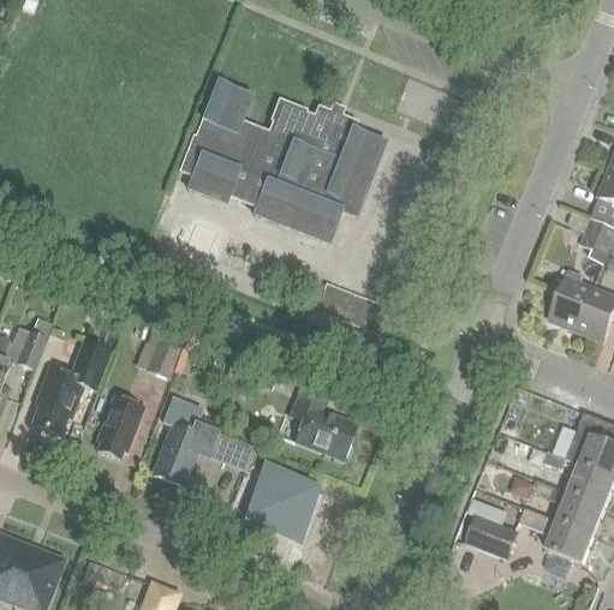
[(39,0),(25,0),(23,7),(35,11),(39,0)]
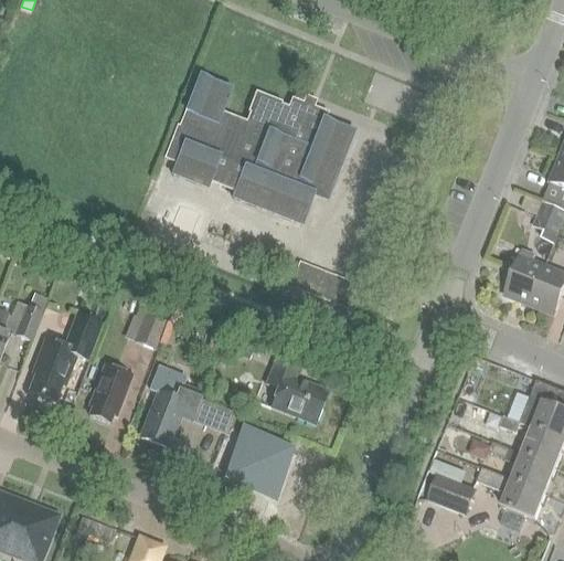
[(326,118),(328,112),(294,98),(290,105),(257,92),(251,109),(253,110),(248,122),(222,112),(232,87),(201,75),(181,126),(179,126),(167,156),(178,160),(173,173),(209,187),(211,179),(236,189),(234,197),(302,224),(315,194),(328,199),(355,130),(326,118)]
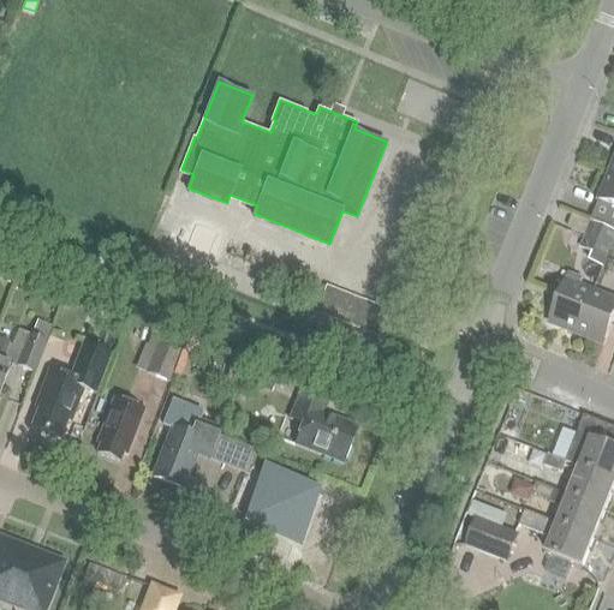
[(613,174),(608,172),(597,197),(613,204),(613,174)]
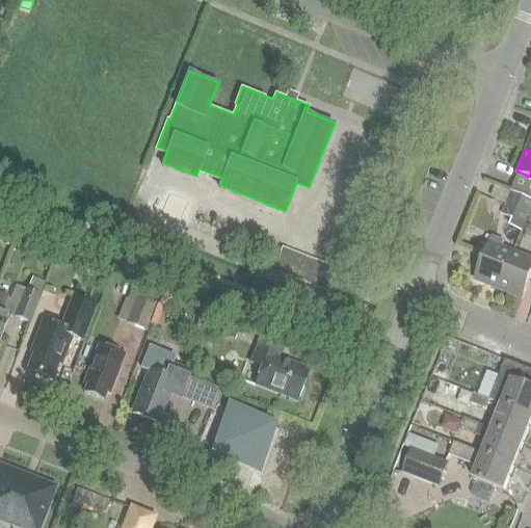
[(530,196),(511,188),(501,212),(511,217),(509,222),(522,228),(530,205),(530,196)]
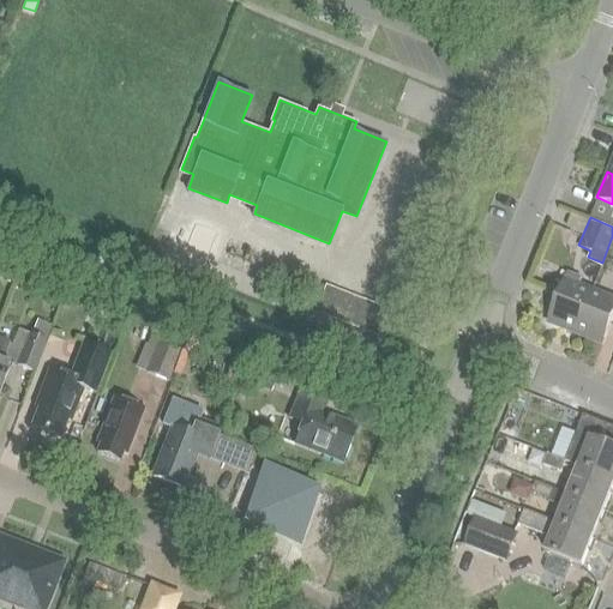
[(0,272),(0,275),(14,281),(22,264),(6,258),(0,272)]
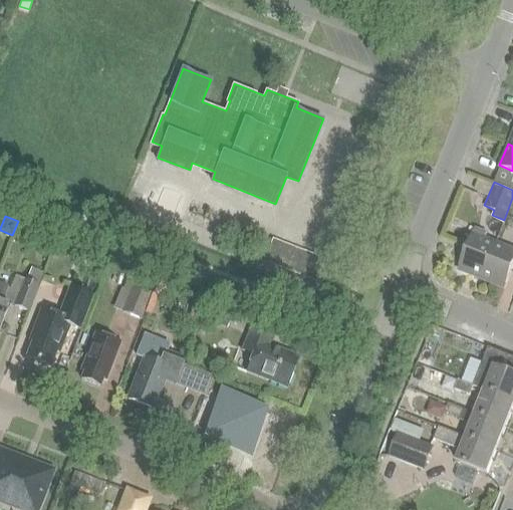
[(460,267),(485,277),(498,242),(485,237),(488,230),(476,225),(460,267)]
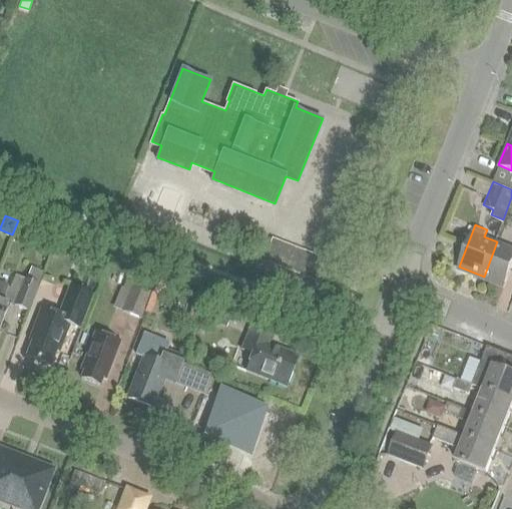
[(63,253),(69,250),(76,233),(61,227),(52,251),(62,256),(63,253)]
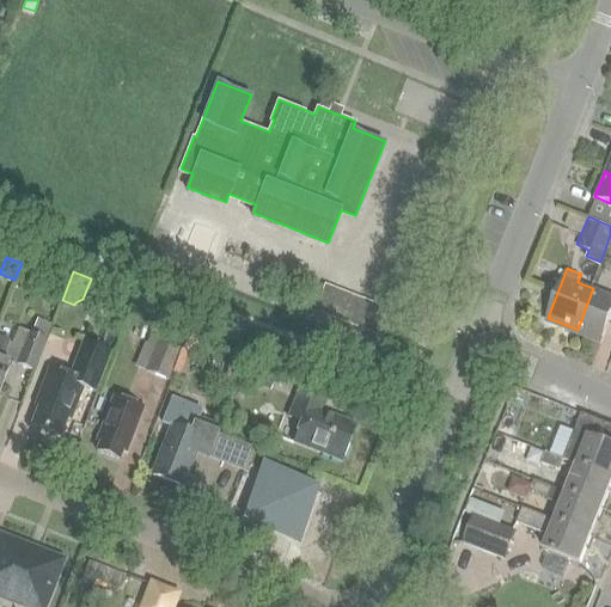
[(610,295),(593,288),(578,330),(602,339),(610,317),(610,295)]
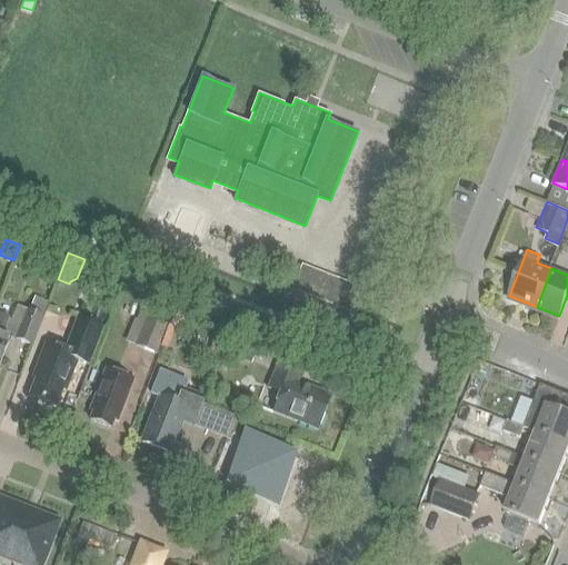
[(176,317),(191,324),(197,311),(180,305),(176,317)]
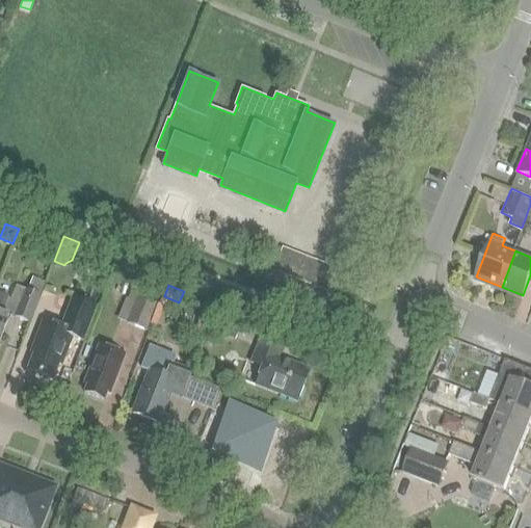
[(159,295),(140,288),(128,318),(147,326),(159,295)]
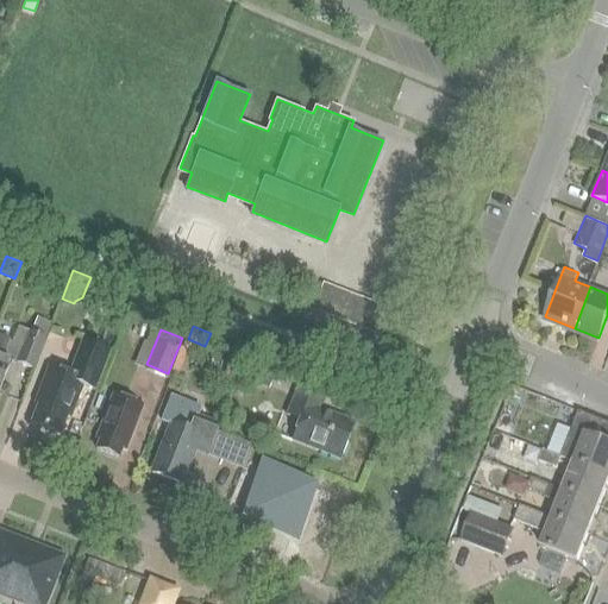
[(18,341),(12,357),(35,366),(46,335),(33,331),(27,346),(18,341)]
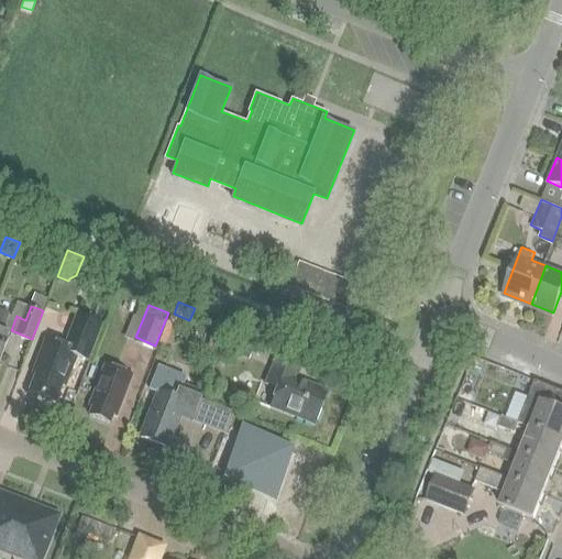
[(17,316),(0,309),(0,358),(11,330),(17,316)]
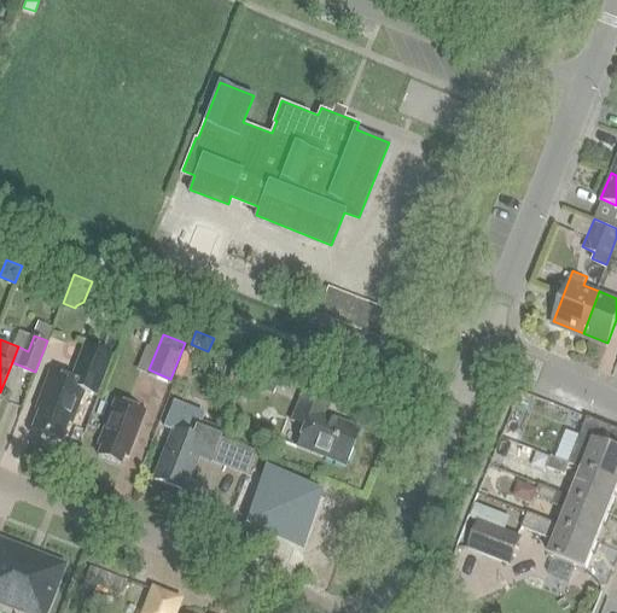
[(73,421),(85,387),(97,392),(112,352),(86,342),(71,378),(51,369),(40,396),(44,397),(31,427),(62,438),(69,420),(73,421)]
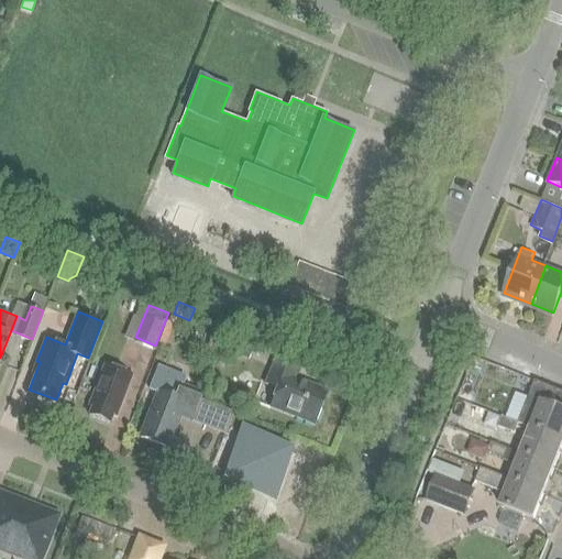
[(233,324),(229,333),(231,335),(229,340),(261,352),(266,337),(233,324)]
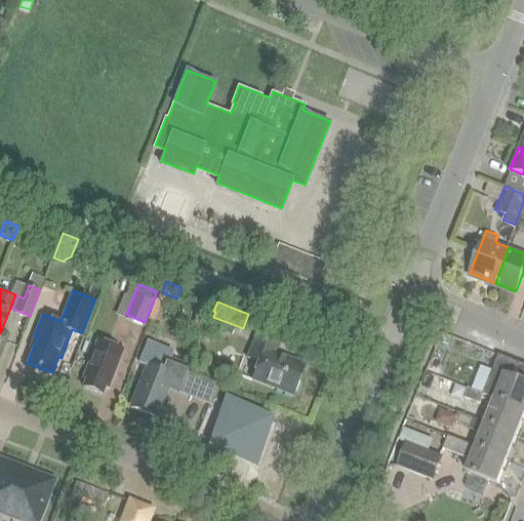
[(281,338),(258,329),(248,354),(260,358),(252,377),(293,394),(306,362),(276,351),(281,338)]
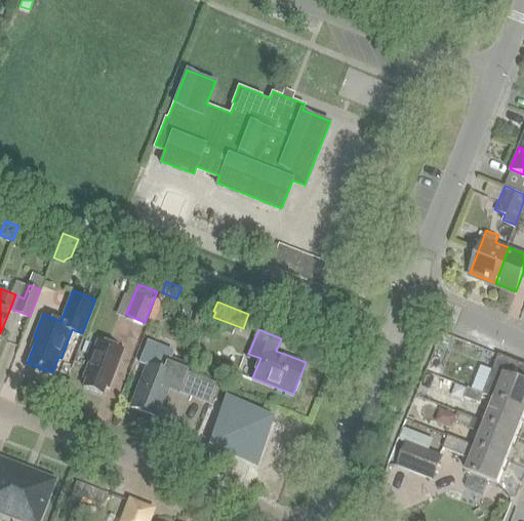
[(84,376),(86,377),(84,385),(103,392),(106,385),(109,386),(123,349),(97,338),(84,376)]
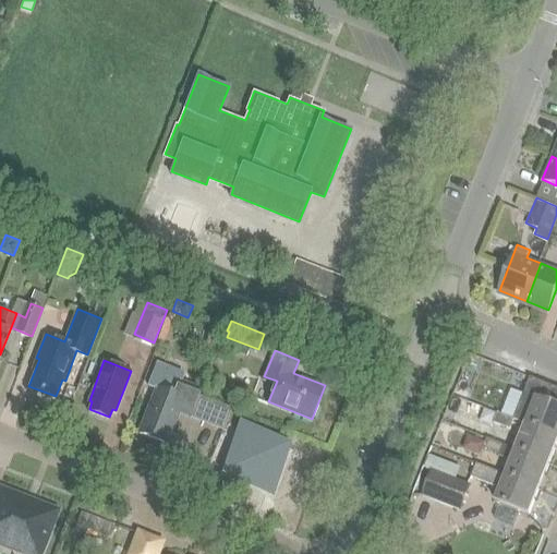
[(556,385),(531,375),(515,417),(527,422),(556,434),(556,385)]
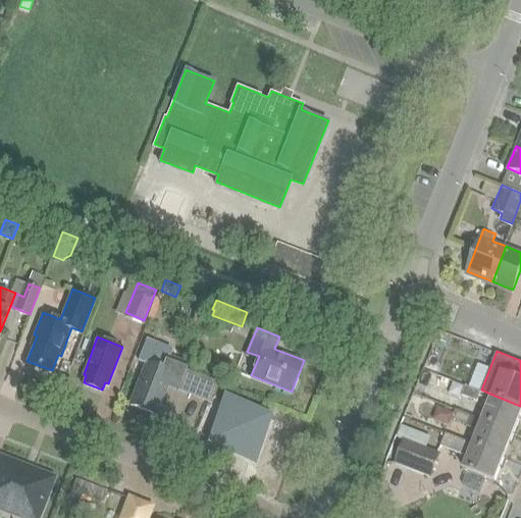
[(156,411),(168,379),(179,384),(189,362),(168,354),(163,368),(147,362),(132,401),(156,411)]
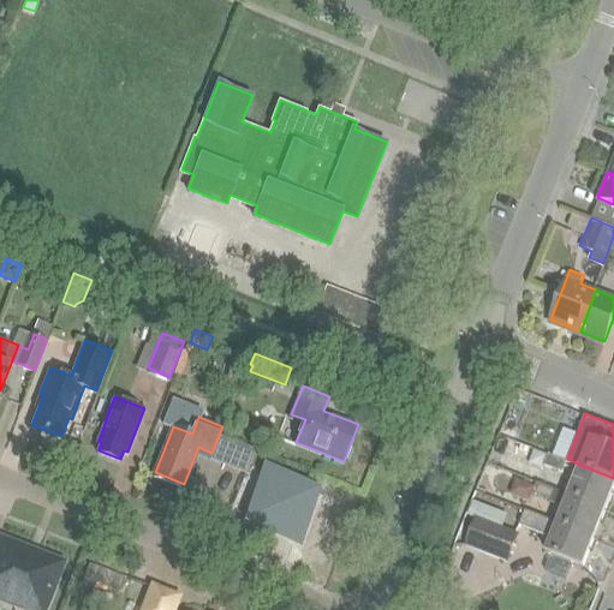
[(567,460),(549,453),(546,464),(562,471),(567,460)]
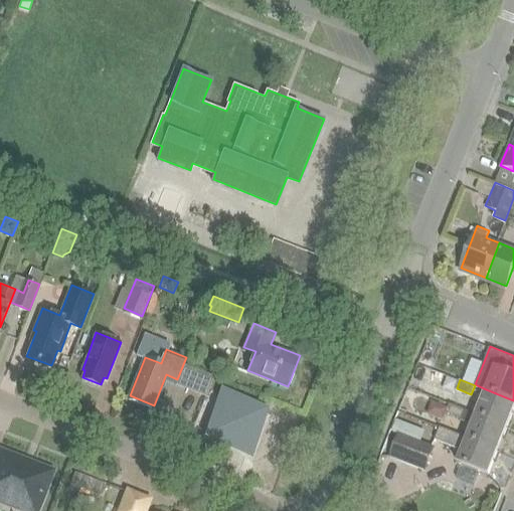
[(477,412),(507,424),(513,407),(513,400),(486,389),(477,412)]
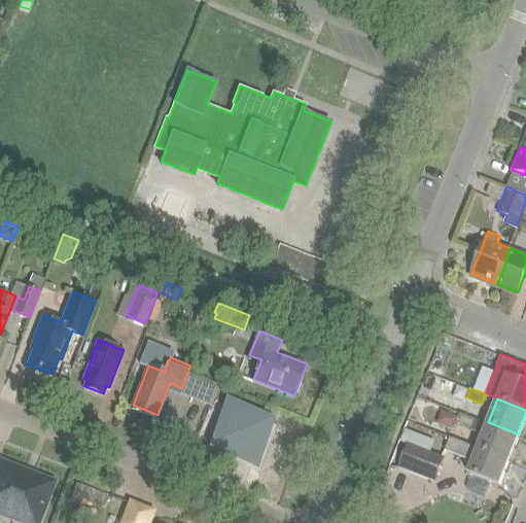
[(230,401),(211,446),(212,446),(212,445),(218,443),(224,445),(223,450),(250,460),(256,462),(271,424),(269,420),(273,419),(274,418),(267,415),(230,401)]
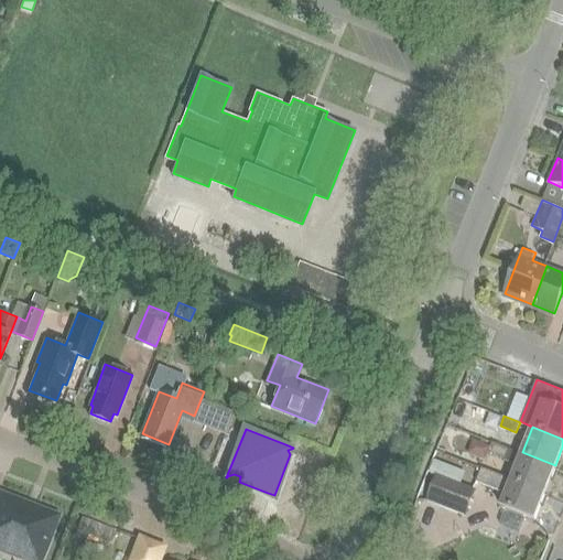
[(511,478),(545,492),(555,465),(522,452),(494,441),(490,452),(518,463),(511,478)]
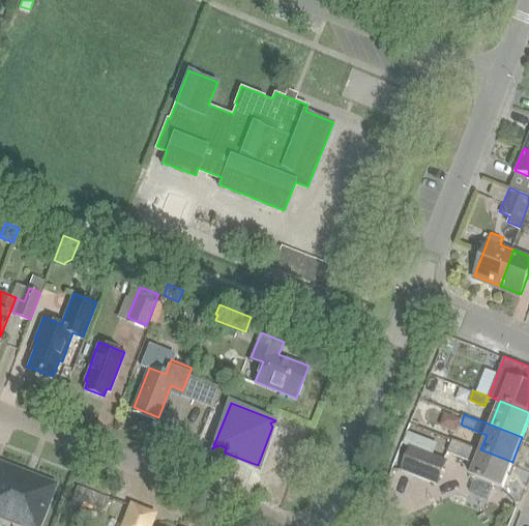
[(480,449),(452,438),(447,450),(476,462),(471,474),(503,487),(512,462),(480,449)]
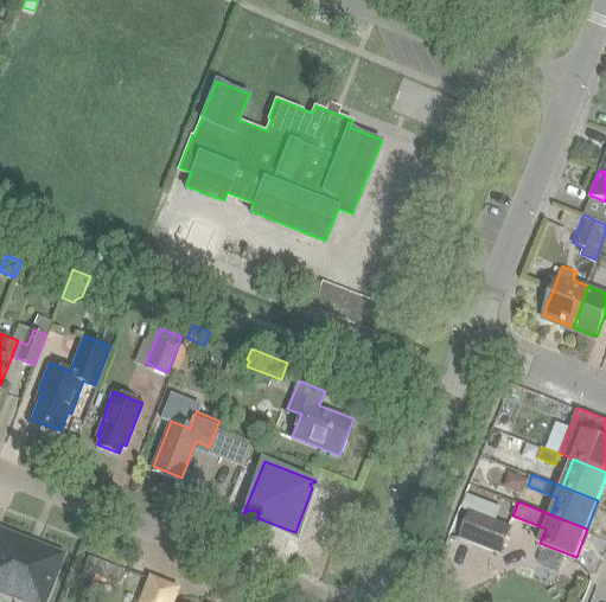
[(514,524),(470,507),(459,536),(502,552),(514,524)]
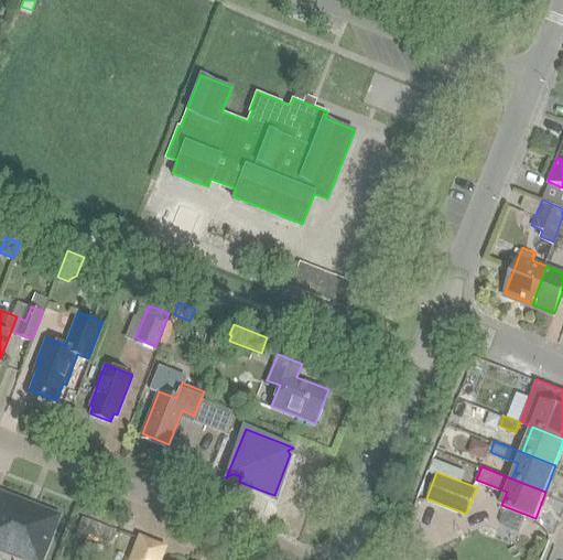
[(0,545),(7,548),(35,559),(39,559),(56,515),(0,493),(0,545)]
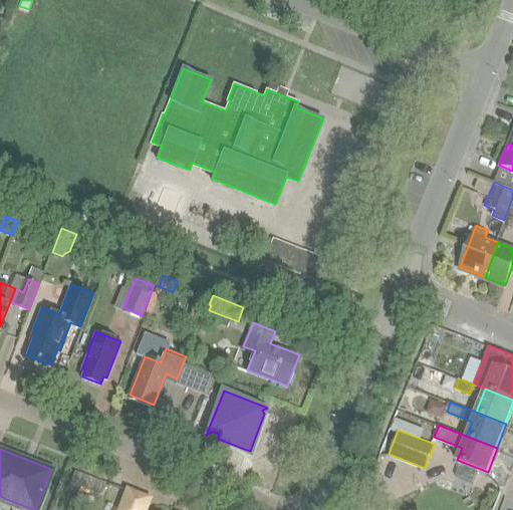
[(106,481),(75,469),(71,481),(101,492),(106,481)]
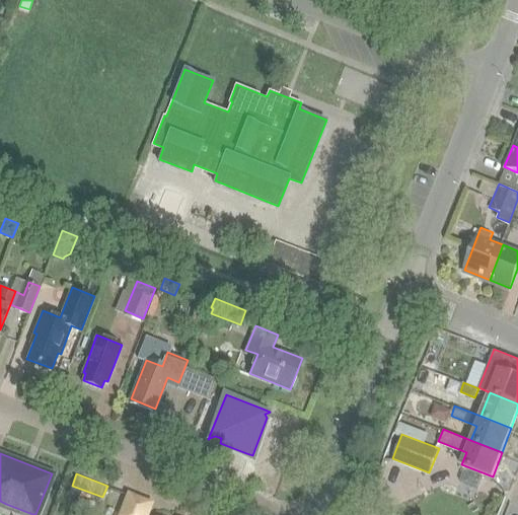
[(145,514),(150,502),(130,494),(121,514),(145,514)]
